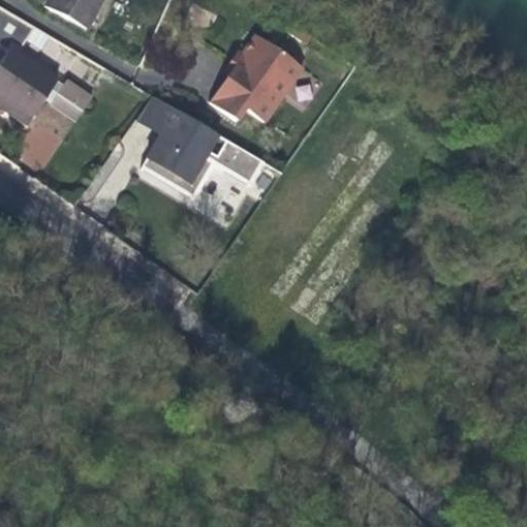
[(50,0),(47,5),(88,27),(102,0),(50,0)]
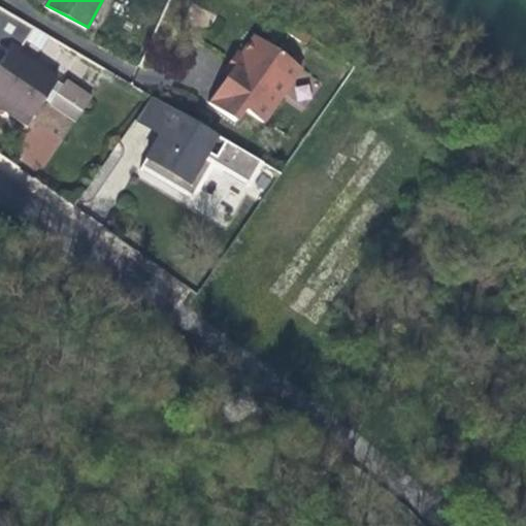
[(0,25),(0,32),(15,42),(19,38),(0,25)]
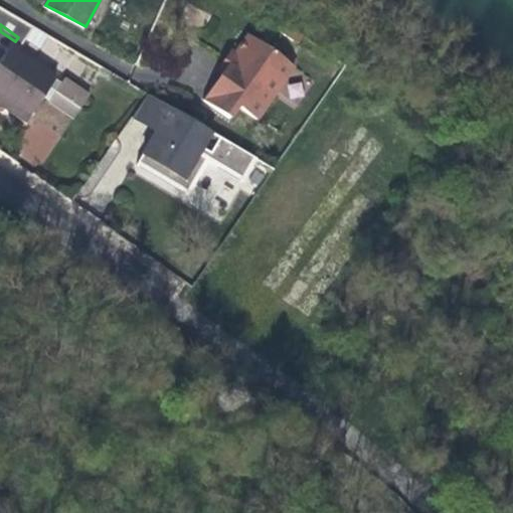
[(291,59),(255,34),(254,36),(247,37),(241,46),(242,52),(241,54),(243,56),(232,72),(229,71),(226,68),(205,97),(231,116),(240,104),(260,117),(285,80),(279,76),(291,59)]
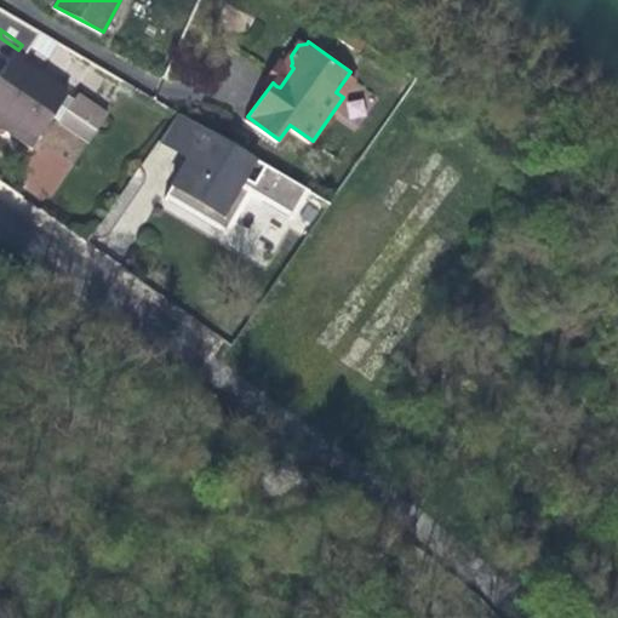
[(69,91),(13,55),(0,74),(0,121),(11,130),(34,144),(39,137),(69,91)]
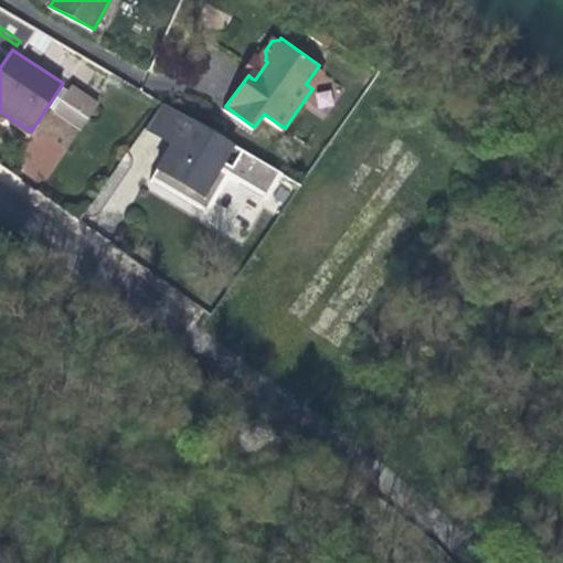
[(247,64),(243,71),(248,75),(252,78),(255,80),(267,62),(265,60),(255,53),(247,64)]
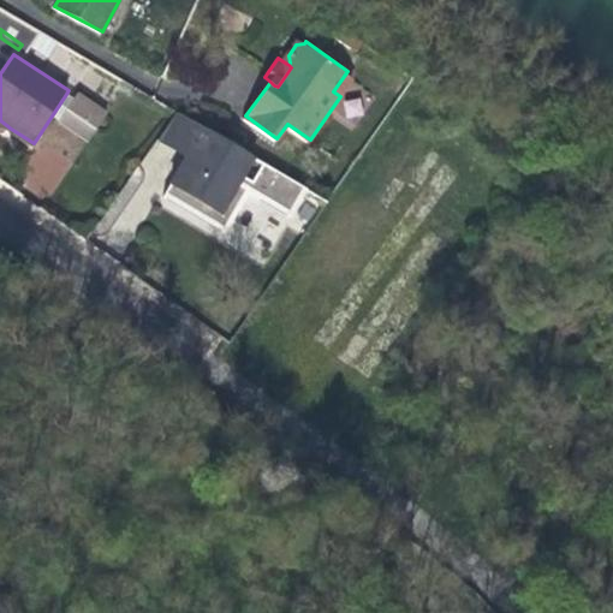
[(347,71),(333,91),(340,96),(355,76),(347,71)]
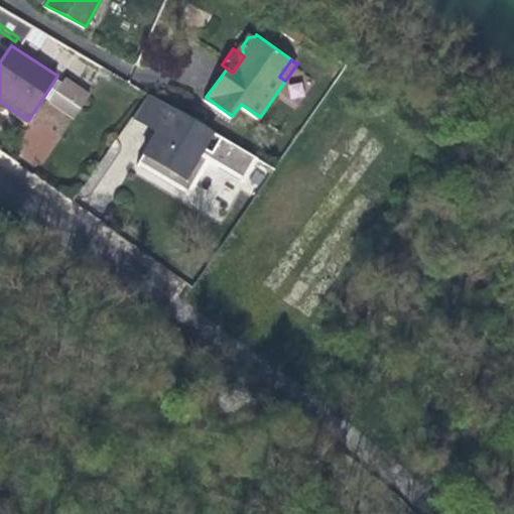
[(92,94),(67,76),(56,90),(82,107),(92,94)]
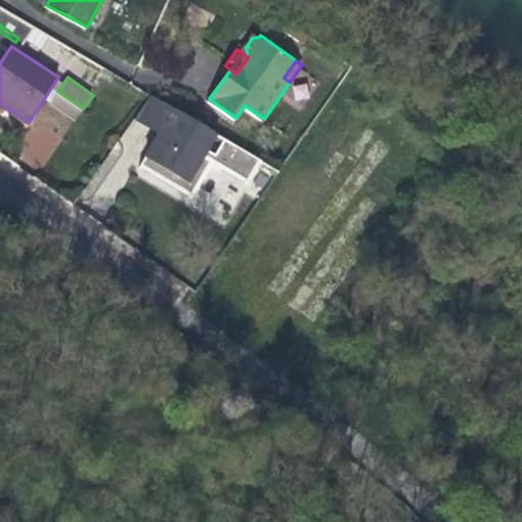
[(204,155),(217,133),(153,94),(137,117),(161,131),(155,142),(147,155),(167,167),(161,176),(192,196),(213,161),(204,155)]
